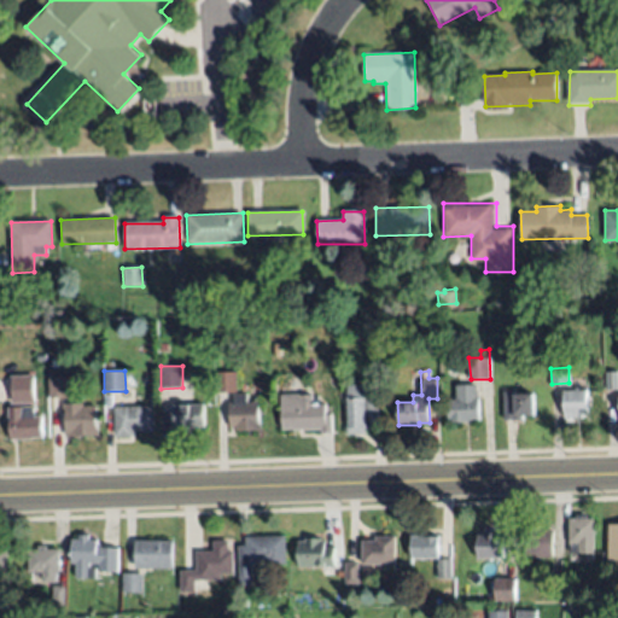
[(215,373),(235,372),(237,391),(215,392),(215,373)]
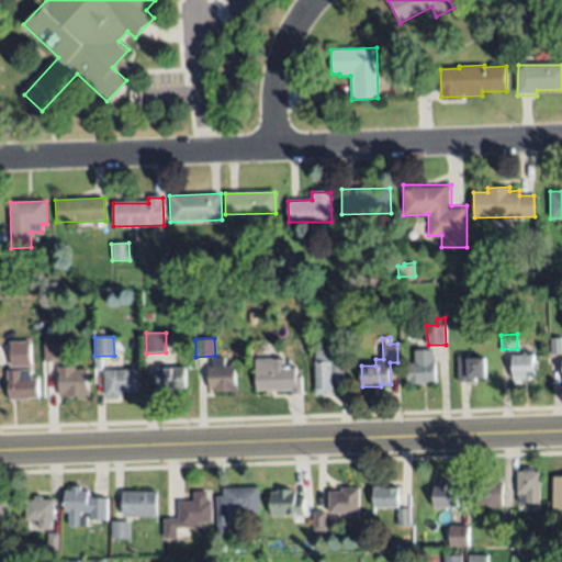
[(561,353),(551,353),(551,339),(561,338),(561,353)]
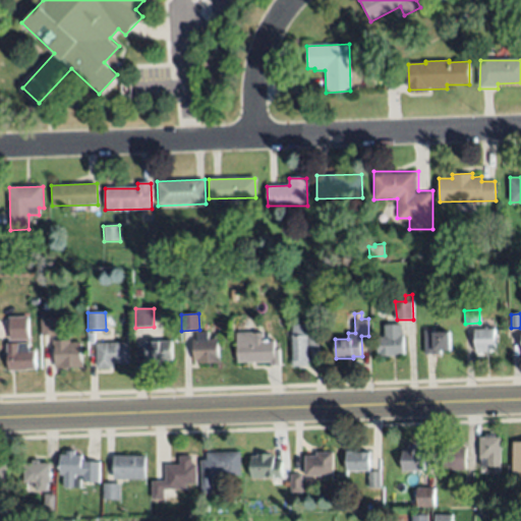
[(9,316),(29,316),(29,339),(9,340),(9,316)]
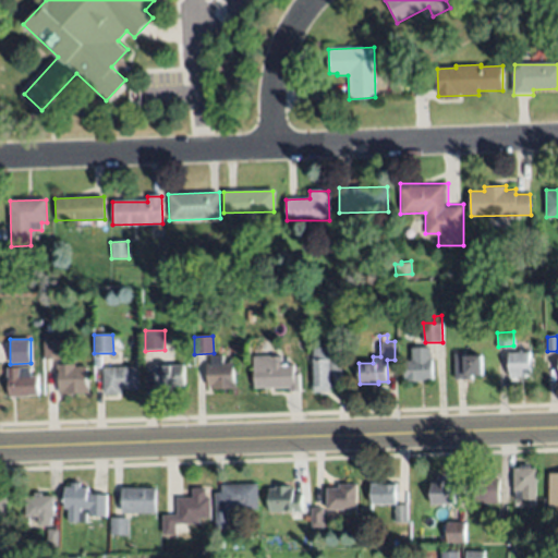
[(44,341),(61,341),(60,359),(45,359),(44,341)]
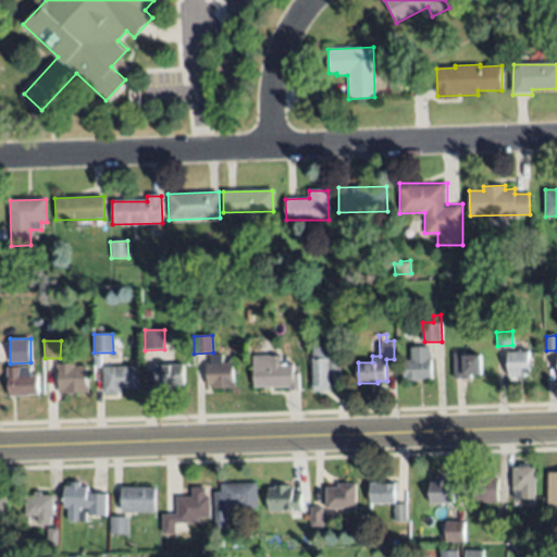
[(404,360),(411,360),(411,347),(430,347),(430,351),(431,351),(431,378),(423,379),(423,380),(404,381),(404,360)]
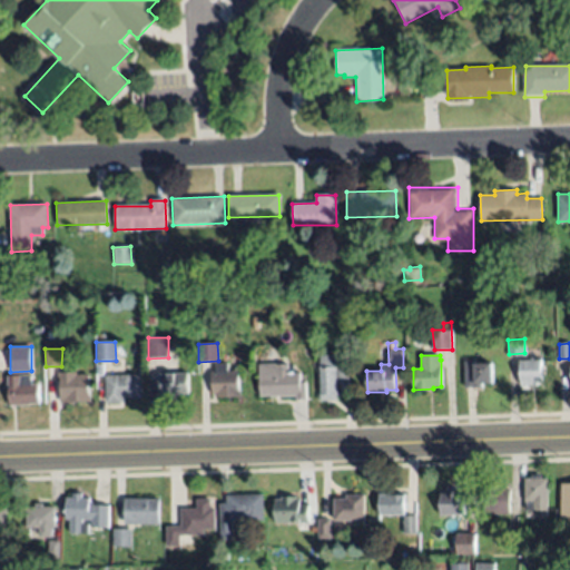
[(335,356),(335,366),(336,366),(337,393),(322,393),(320,367),(321,357),(335,356)]
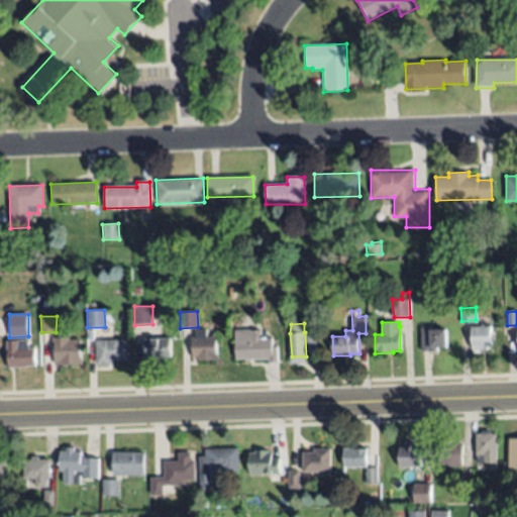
[(423,351),(422,327),(431,327),(431,330),(447,330),(447,347),(437,348),(437,351),(423,351)]
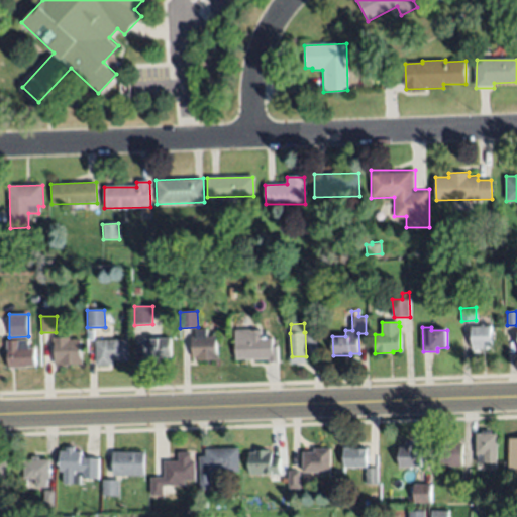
[(472,327),(491,327),(492,346),(487,346),(487,349),(473,350),(472,327)]
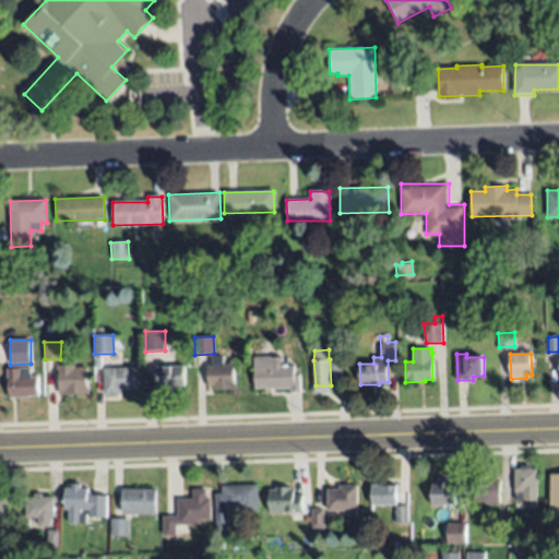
[(212,357),(223,356),(223,365),(233,364),(235,388),(211,390),(210,384),(206,384),(205,366),(210,366),(210,365),(212,365),(212,357)]
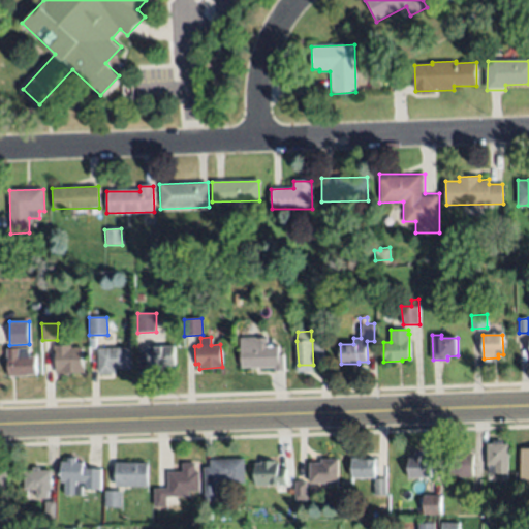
[(283,354),(284,371),(275,371),(275,367),(250,368),(250,367),(242,368),(241,339),(256,337),(256,339),(268,339),(268,346),(278,346),(278,354),(283,354)]
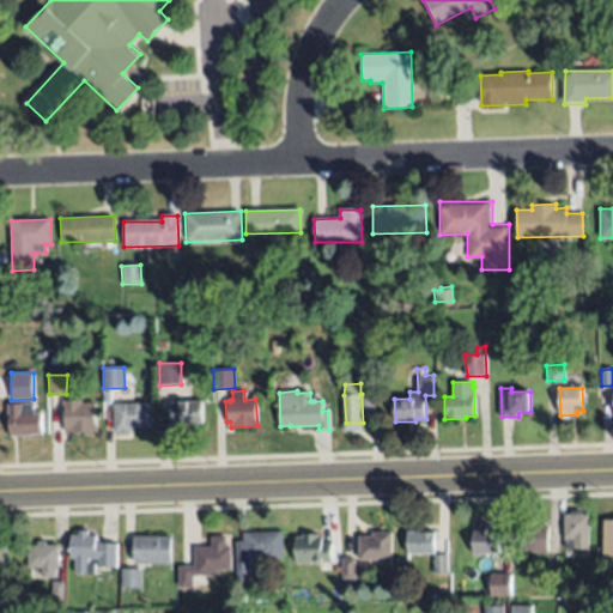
[(83,400),(83,404),(95,404),(95,425),(98,425),(98,432),(65,432),(65,408),(62,408),(62,401),(83,400)]
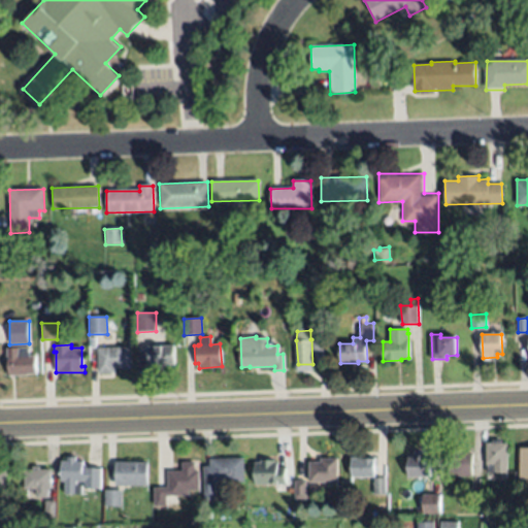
[(174,345),(175,365),(162,365),(162,369),(146,370),(146,348),(174,345)]
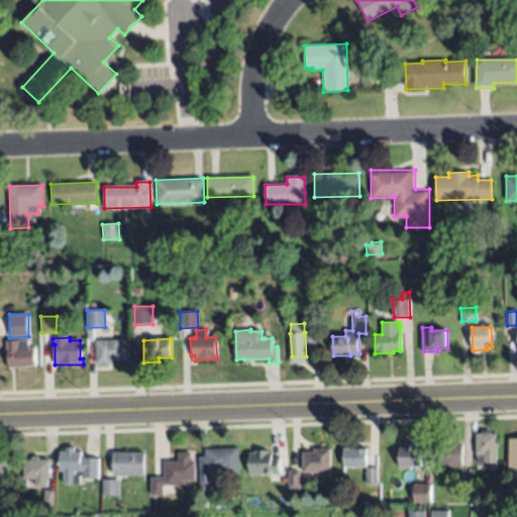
[(27,340),(28,348),(34,348),(34,366),(26,366),(8,367),(8,350),(7,350),(6,340),(27,340)]
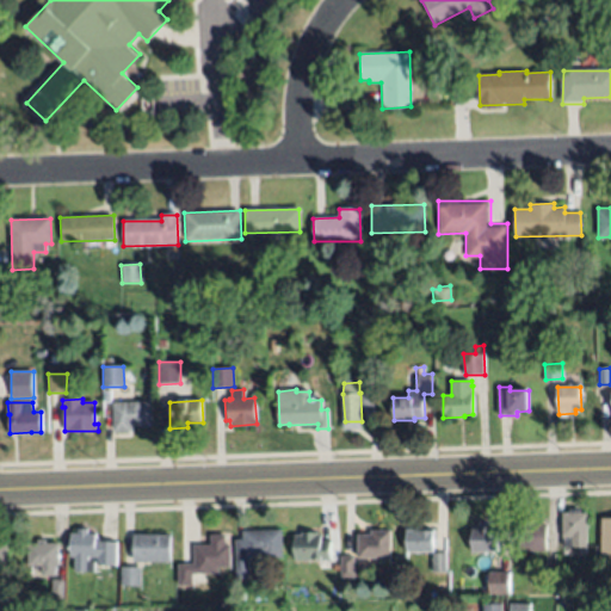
[(113,403),(150,402),(150,427),(129,429),(129,431),(115,431),(113,403)]
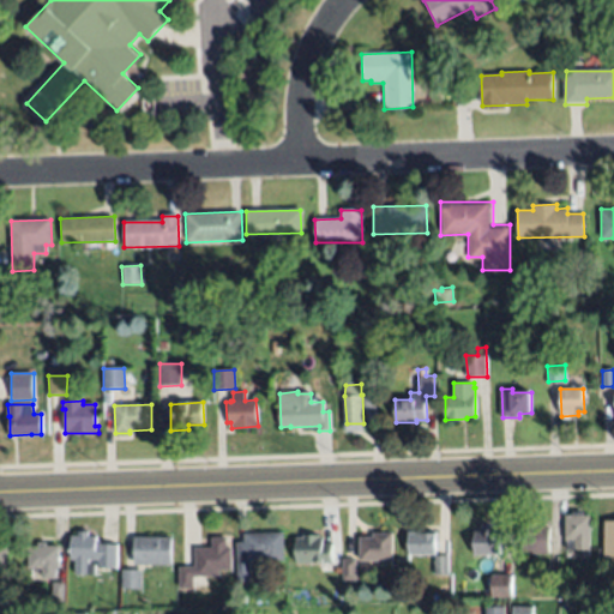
[(590,516),(590,549),(566,549),(566,540),(566,515),(572,515),(572,512),(583,512),(583,516),(590,516)]
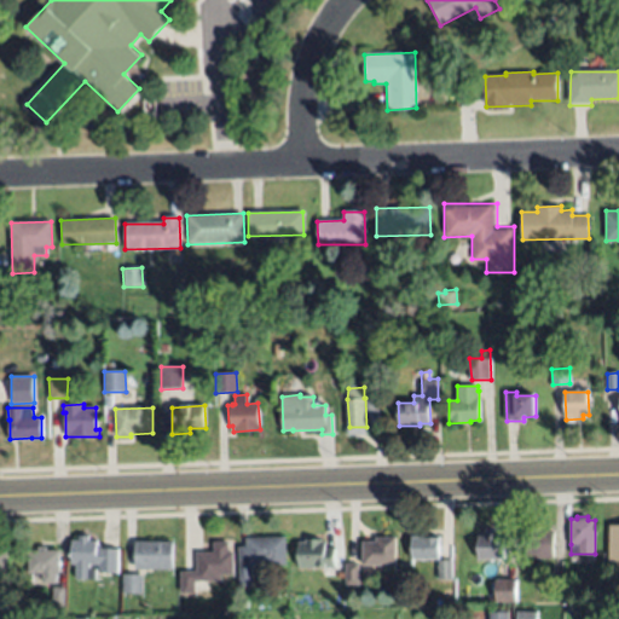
[(618,525),(608,526),(609,562),(618,561),(618,525)]
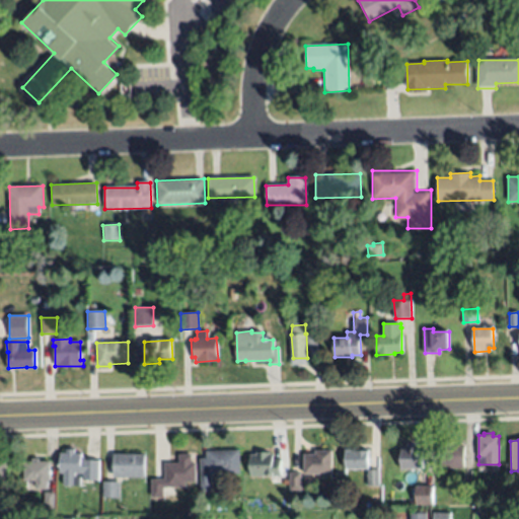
[(464,445),(464,468),(443,467),(443,445),(464,445)]
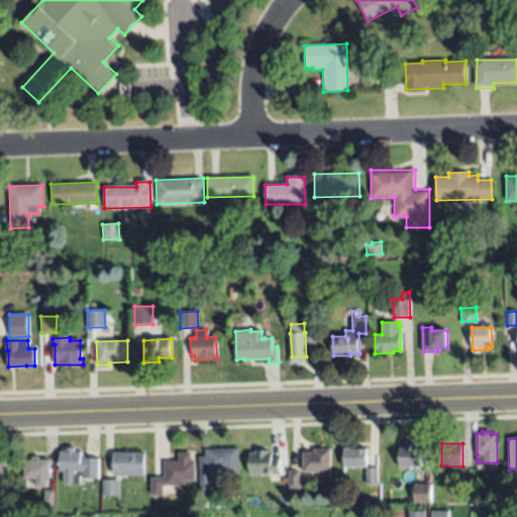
[(399,467),(399,447),(406,447),(406,445),(413,445),(413,446),(420,447),(420,468),(399,467)]
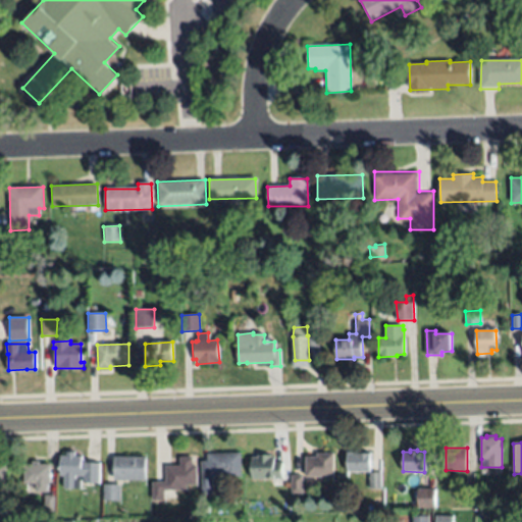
[(347,453),(354,453),(354,451),(358,451),(358,453),(369,453),(369,470),(347,471),(347,453)]
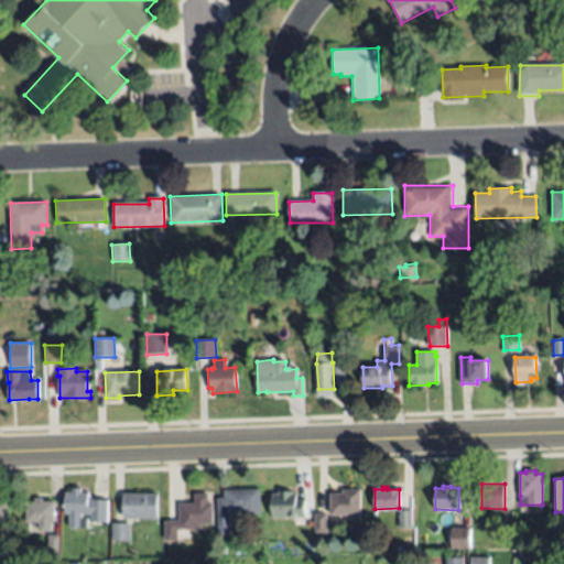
[(108,500),(107,522),(90,521),(90,513),(82,513),(82,519),(87,519),(87,528),(68,528),(68,513),(65,513),(65,492),(72,492),(73,489),(83,489),(83,492),(89,494),(89,496),(91,496),(91,499),(108,500)]
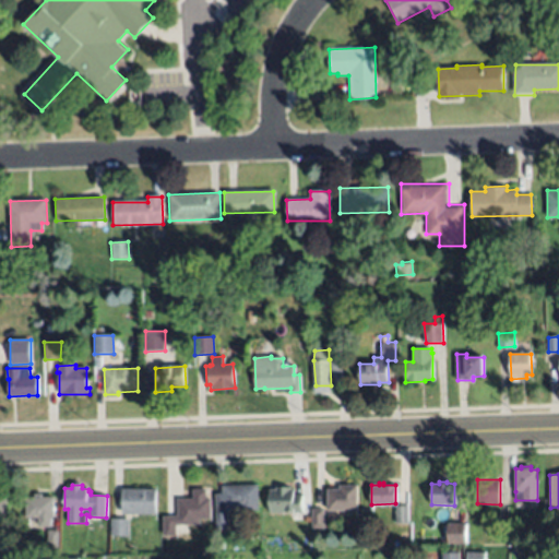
[(222,486),(257,485),(258,511),(228,511),(228,530),(216,530),(215,513),(215,495),(223,495),(222,486)]
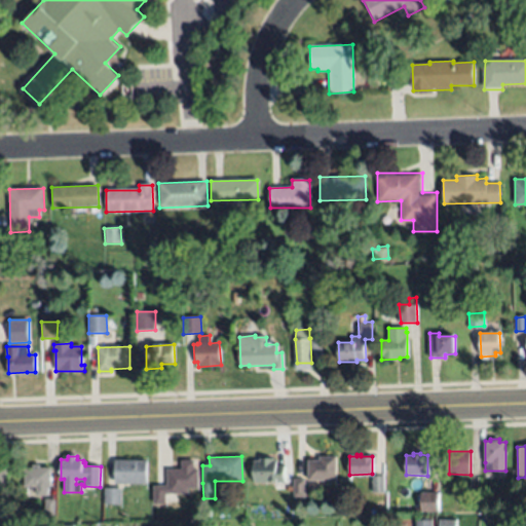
[(337,457),(336,481),(307,481),(308,461),(320,461),(321,457),(337,457)]
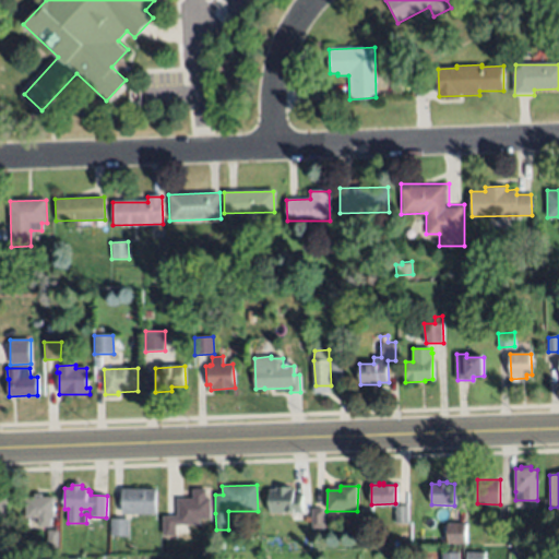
[(270,513),(269,489),(275,489),(275,487),(290,487),(290,490),(295,490),(295,495),(302,495),(304,512),(270,513)]
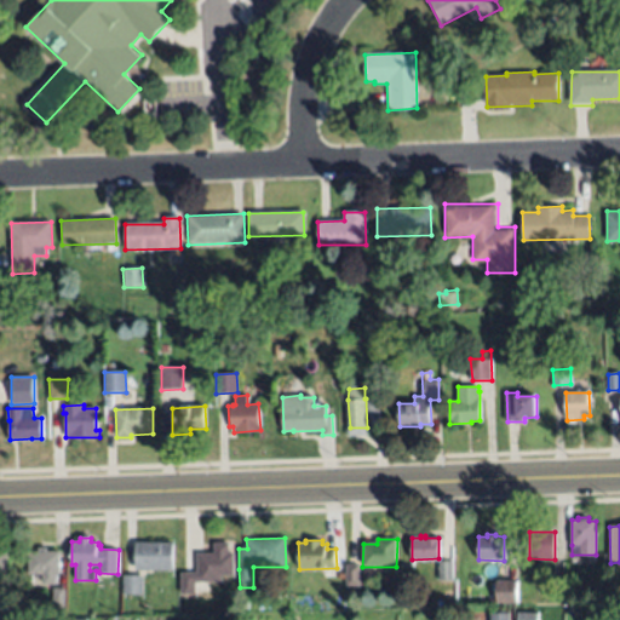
[(136,543),(172,543),(171,570),(136,572),(136,543)]
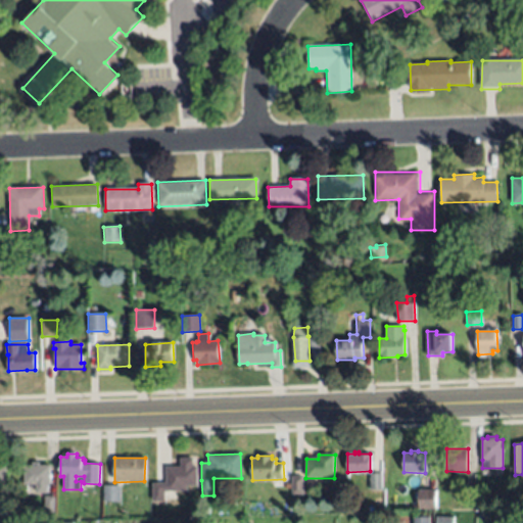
[(153,483),(167,483),(167,467),(181,467),(181,459),(192,459),(192,467),(196,467),(196,485),(187,485),(187,490),(164,491),(165,501),(152,502),(152,483),(153,483)]
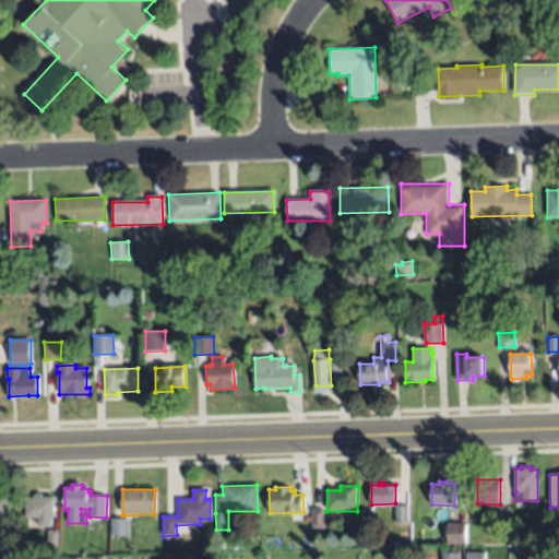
[(26,518),(26,497),(34,497),(34,495),(43,495),(43,498),(54,498),(54,518),(50,518),(50,526),(38,526),(38,518),(26,518)]
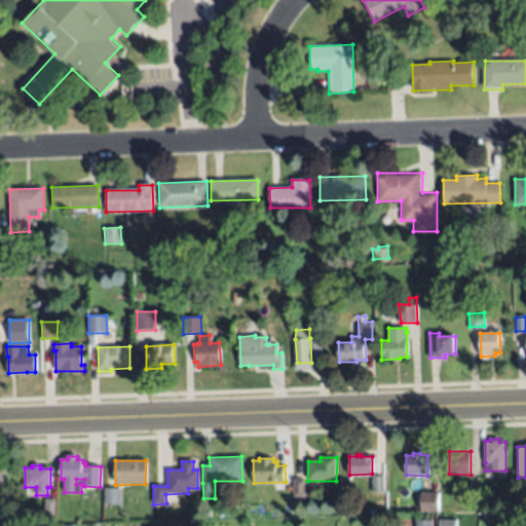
[(384,477),(384,491),(372,491),(372,477),(384,477)]
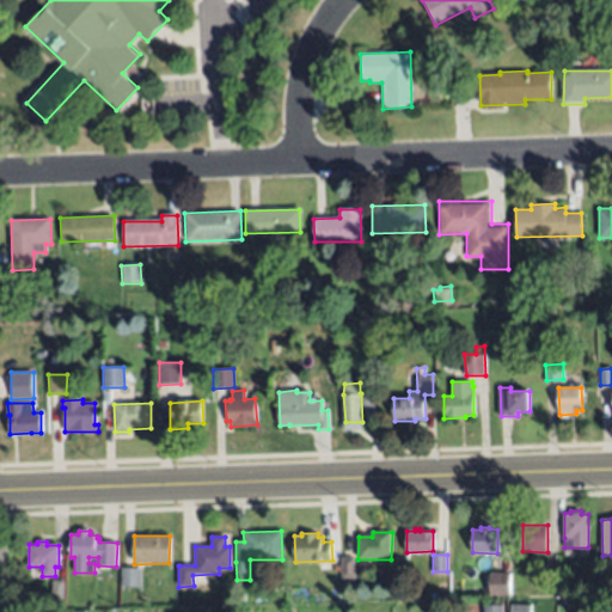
[(342,557),(355,557),(354,579),(342,580),(342,557)]
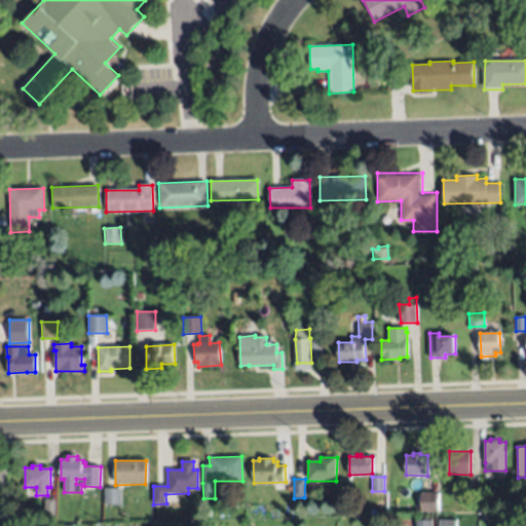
[(465,487),(475,487),(474,504),(464,504),(465,487)]
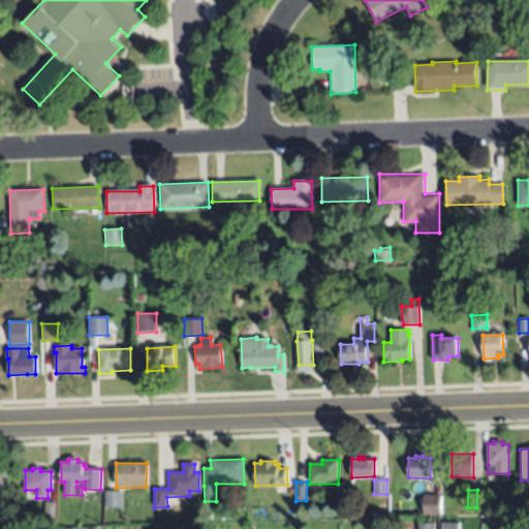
[(105,491),(122,492),(122,507),(104,506),(105,491)]
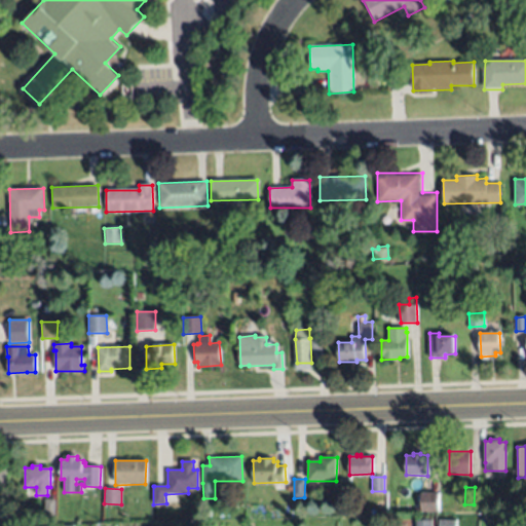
[(421,512),(421,494),(439,493),(439,511),(421,512)]
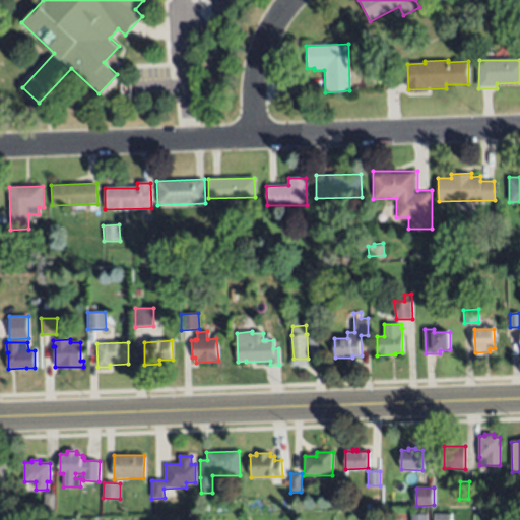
[(45,494),(54,494),(54,509),(45,509),(45,494)]
